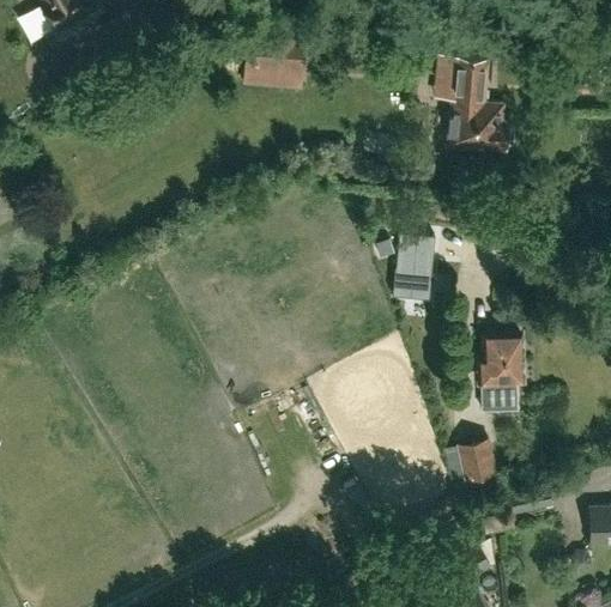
[(94,12),(86,0),(44,0),(48,5),(43,8),(56,34),(94,12)]
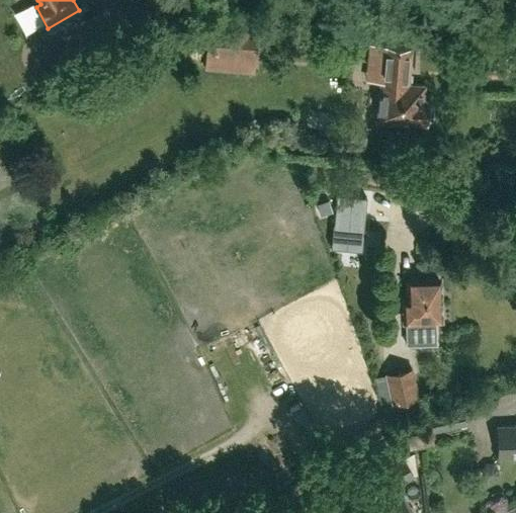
[(208,55),(207,65),(245,68),(246,58),(256,59),(257,37),(217,34),(215,55),(208,55)]
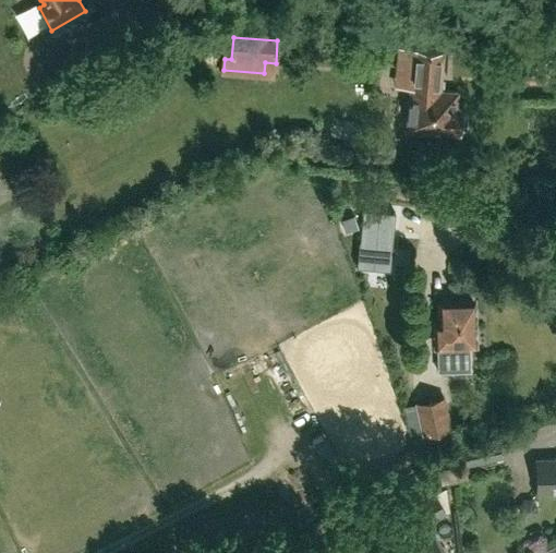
[(412,94),(409,137),(438,140),(438,137),(461,140),(462,135),(469,135),(470,120),(463,120),(464,115),(459,115),(460,98),(443,97),(446,61),(446,58),(417,55),(412,94)]
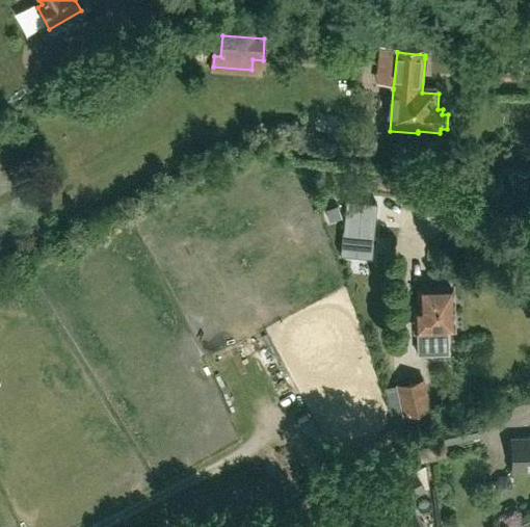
[(341,258),(372,261),(377,207),(346,204),(341,258)]
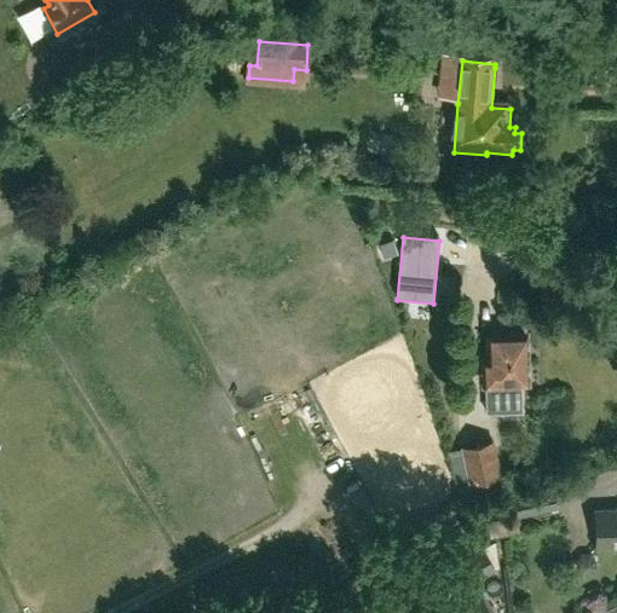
[(492,365),(485,365),(486,389),(500,388),(501,417),(523,417),(522,388),(528,388),(526,340),(491,341),(492,365)]
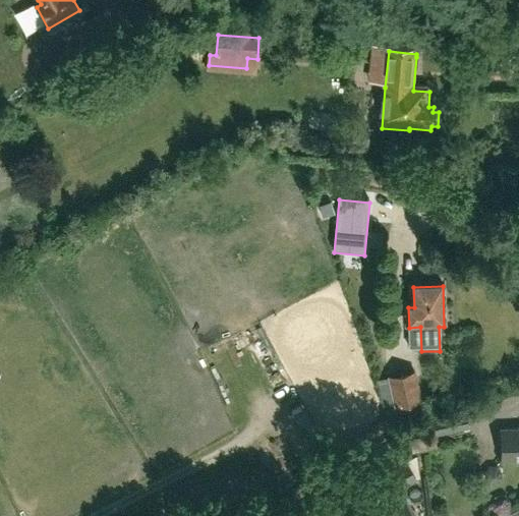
[(419,376),(391,382),(390,380),(379,382),(385,410),(395,408),(396,411),(425,406),(419,376)]
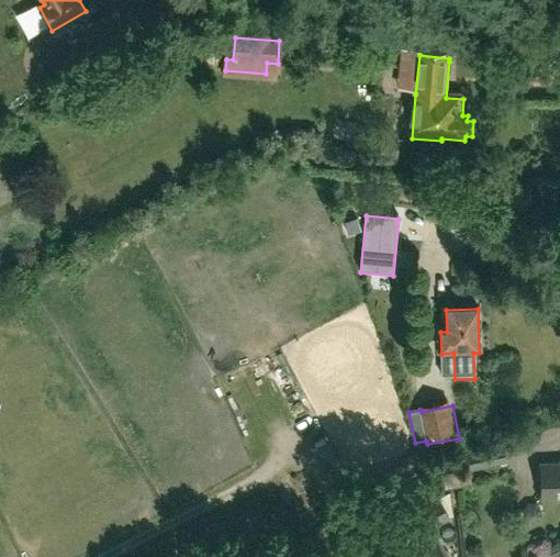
[(328,445),(314,453),(321,465),(335,456),(328,445)]
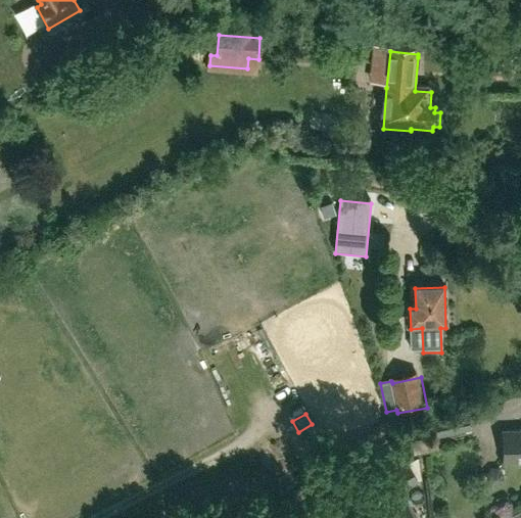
[(520,433),(504,434),(505,465),(520,464),(520,433)]
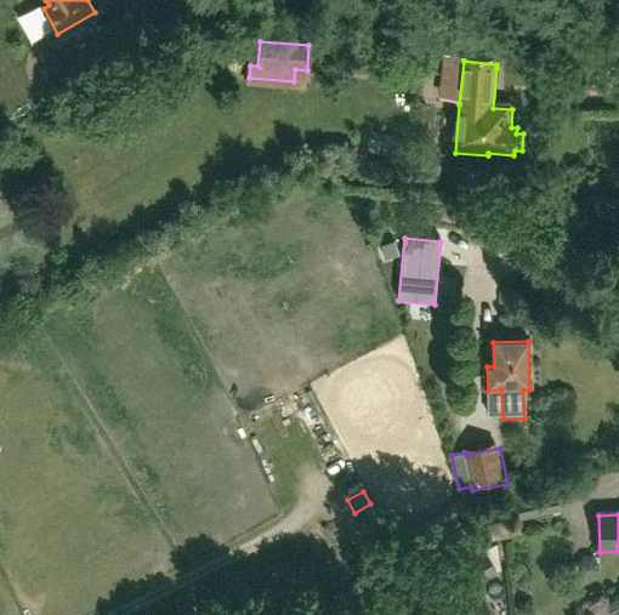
[(477,545),(459,556),(463,562),(437,575),(450,601),(498,575),(497,574),(501,571),(498,545),(480,553),(477,545)]
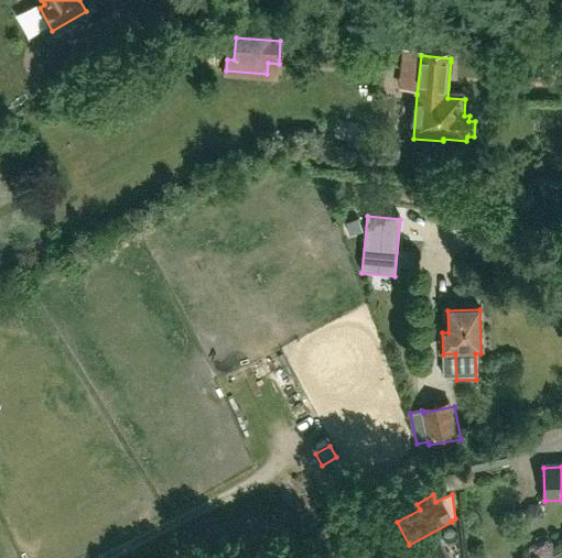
[(543,514),(539,509),(531,509),(526,514),(526,522),(531,527),(539,527),(544,522),(543,514)]
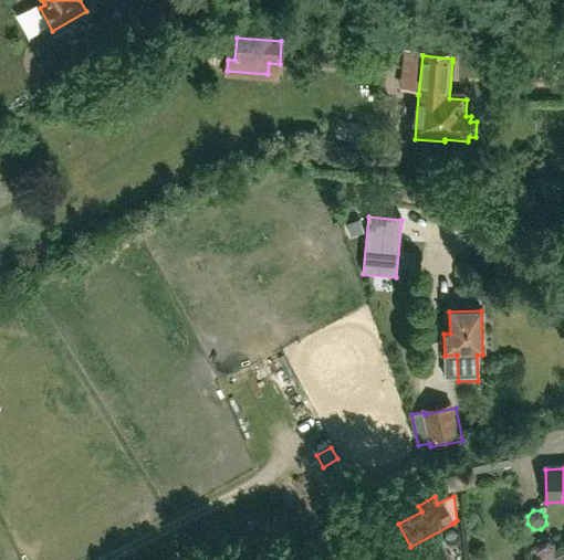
[(322,550),(337,542),(331,530),(316,539),(322,550)]
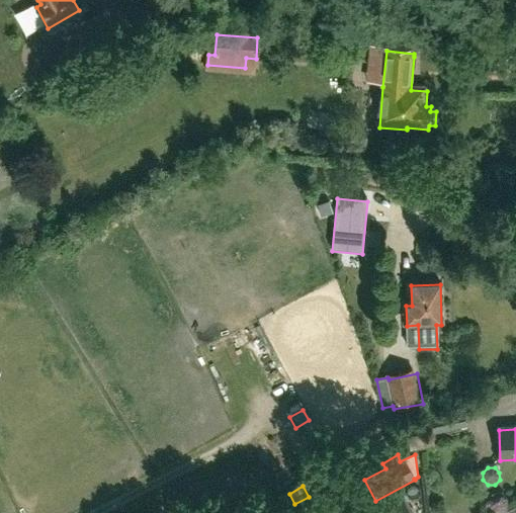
[(327,509),(329,512),(348,512),(340,501),(327,509)]
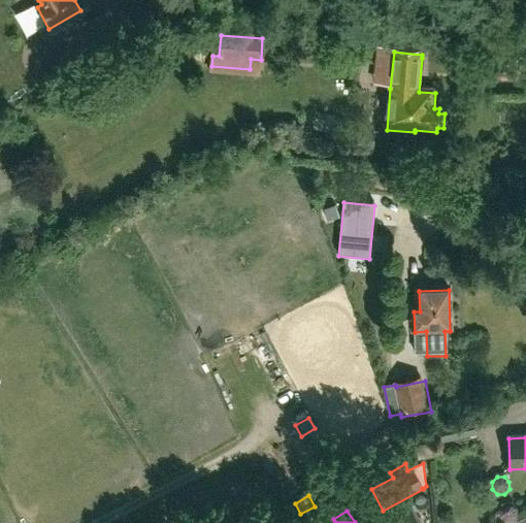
[(393,521),(394,522),(419,522),(413,511),(393,521)]
